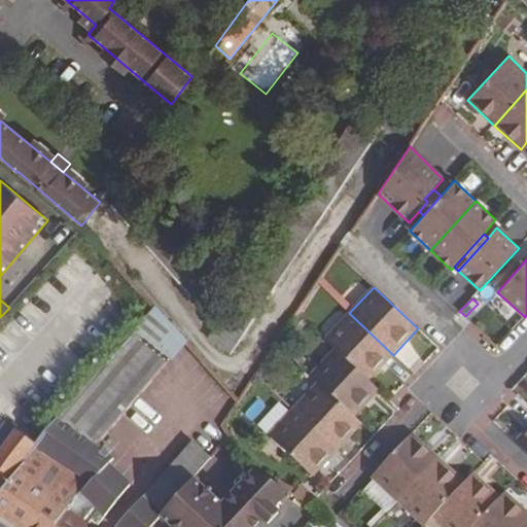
[(134,330),(135,331),(170,359),(184,342),(154,308),(134,330)]
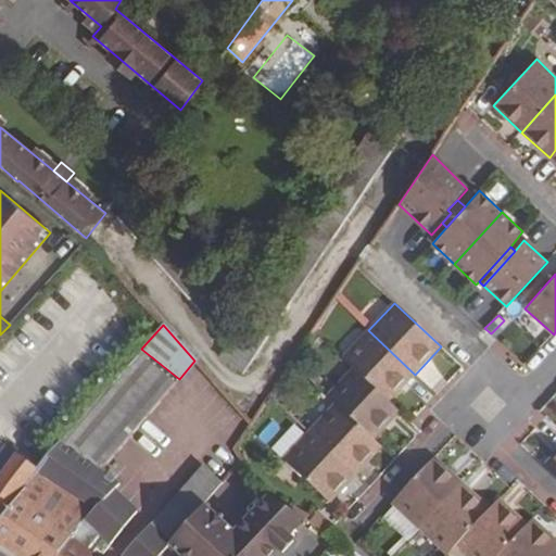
[(353,369),(389,402),(415,375),(368,330),(342,358),(353,369)]
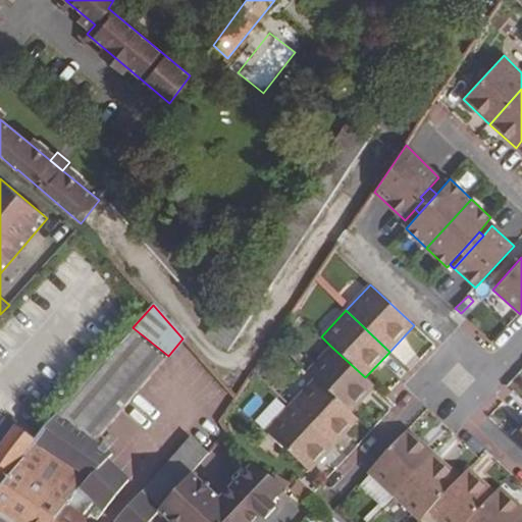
[(85,521),(91,516),(97,521),(128,481),(108,460),(112,455),(94,442),(168,356),(134,328),(37,444),(34,447),(0,487),(0,511),(16,521),(85,521)]
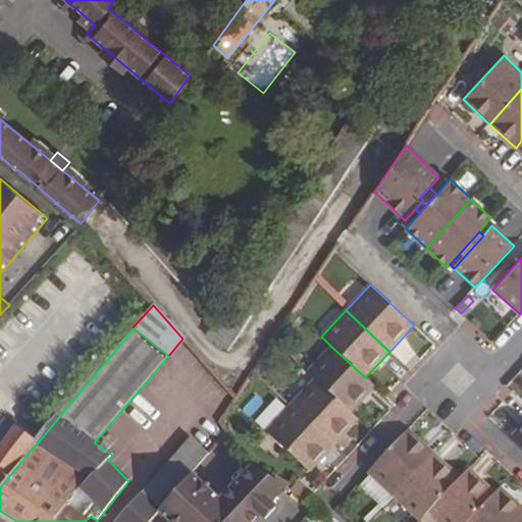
[(352,414),(376,387),(365,377),(331,347),(307,372),(314,379),(352,414)]
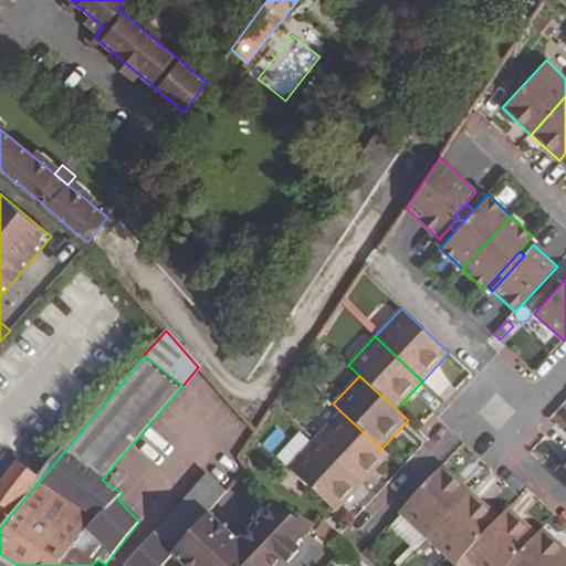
[(363,483),(388,456),(381,449),(341,411),(315,440),(363,483)]
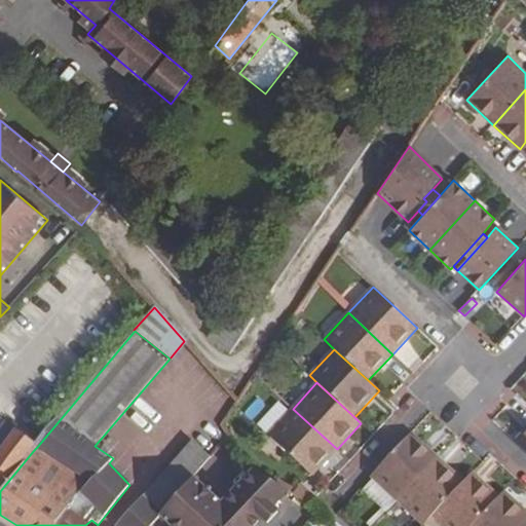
[(268,436),(289,412),(277,403),(257,425),(268,436)]
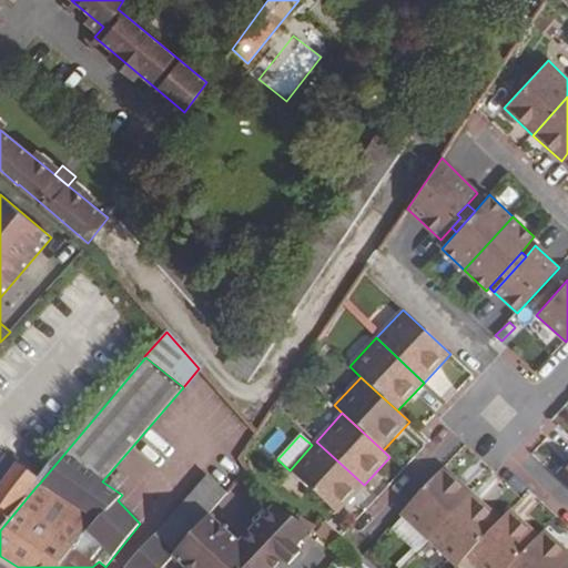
[(290,470),(337,514),(364,485),(316,442),(312,445),(290,470)]
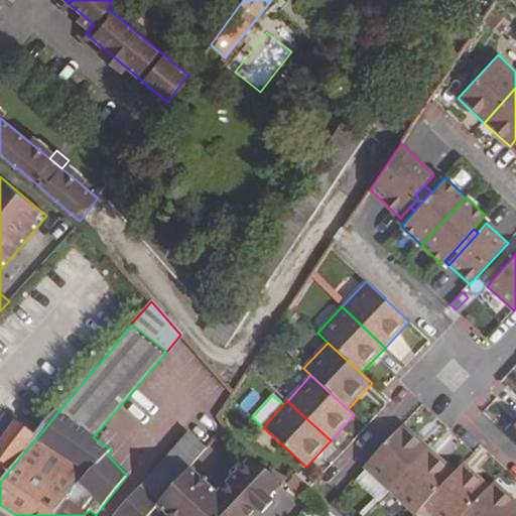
[(515,442),(515,419),(505,432),(515,442)]
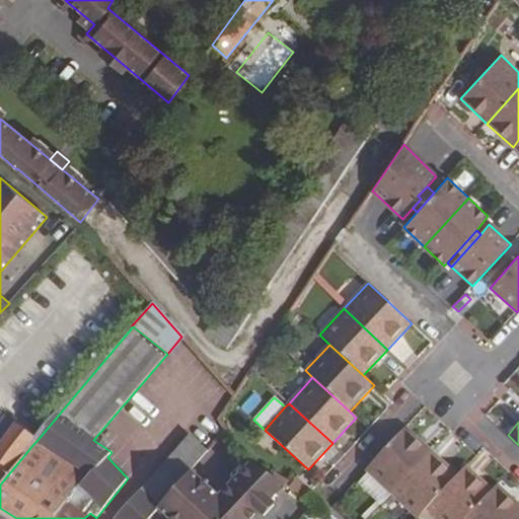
[(0,485),(33,444),(36,441),(14,425),(0,443),(0,485)]
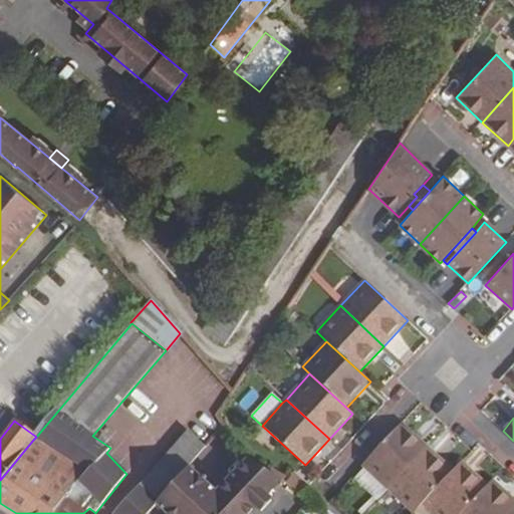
[(363,468),(389,490),(428,448),(403,424),(362,467),(363,468)]
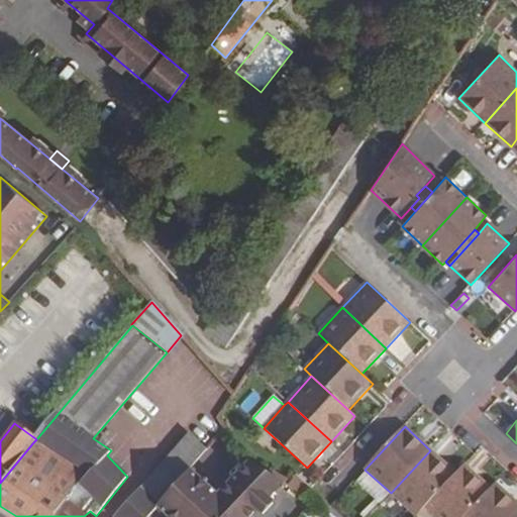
[(113,516),(146,516),(157,507),(189,470),(207,449),(189,433),(141,489),(140,488),(113,516)]
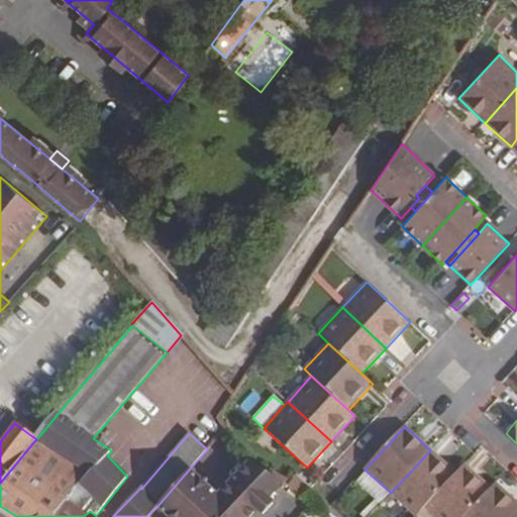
[(415,516),(416,516),(425,508),(455,475),(430,450),(391,493),(415,516)]
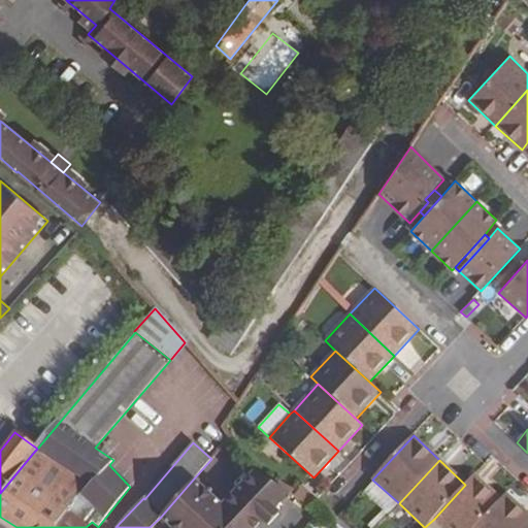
[(255,527),(290,493),(256,471),(222,506),(193,480),(160,518),(172,527),(255,527)]
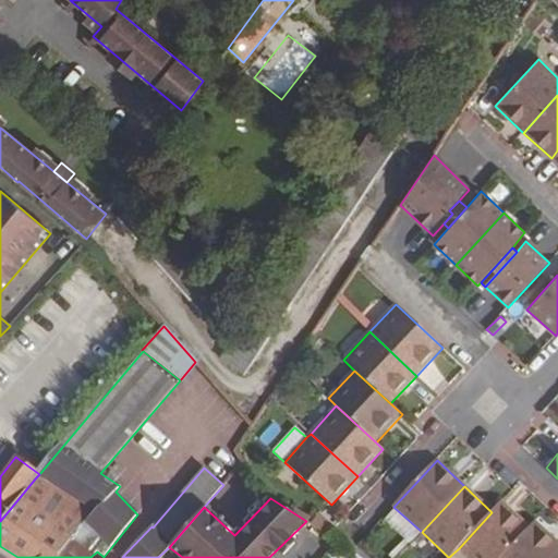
[(468,557),(501,557),(530,528),(502,501),(492,512),(459,548),(468,557)]
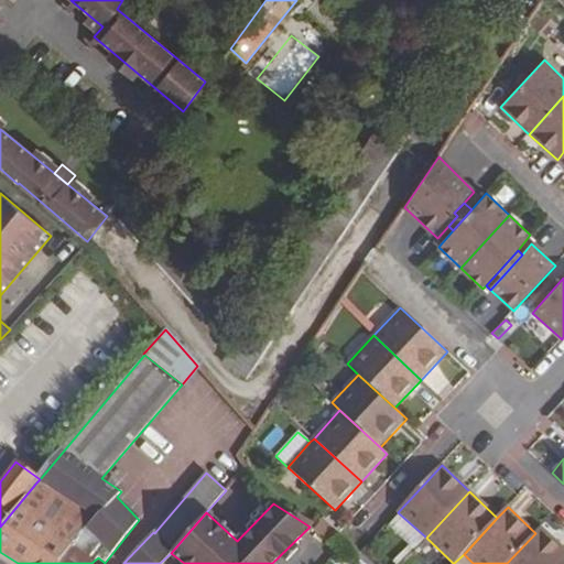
[(426,538),(399,513),(390,524),(416,549),(426,538)]
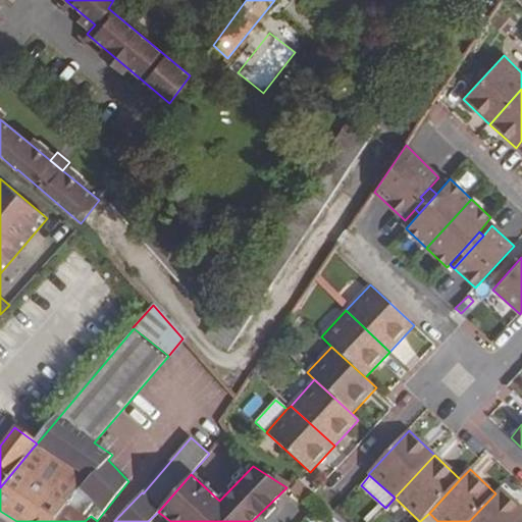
[(293,490),(306,502),(314,492),(300,481),(293,490)]
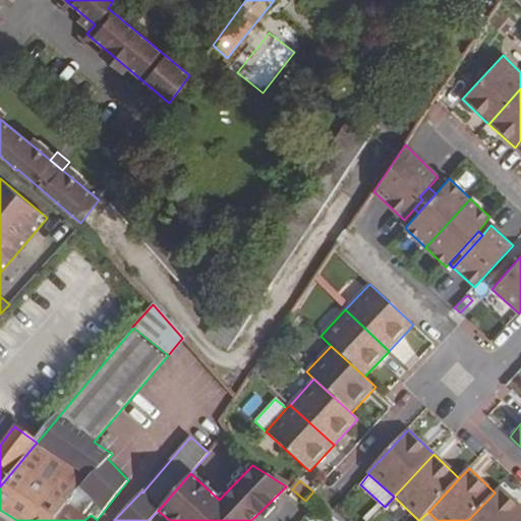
[(468,520),(517,520),(520,517),(520,506),(501,487),(495,493),(468,520)]
